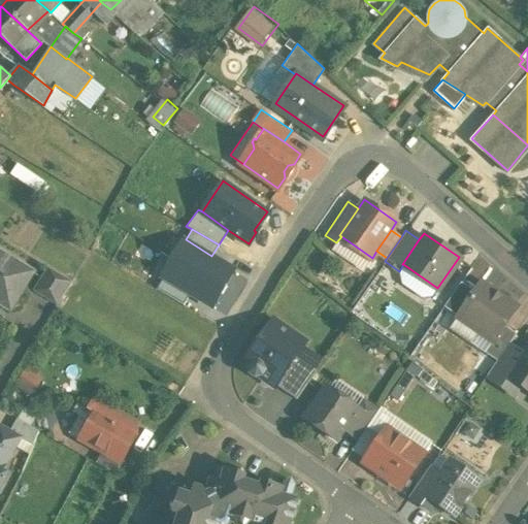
[(186,239),(184,238),(173,257),(223,287),(233,268),(211,256),(186,239)]
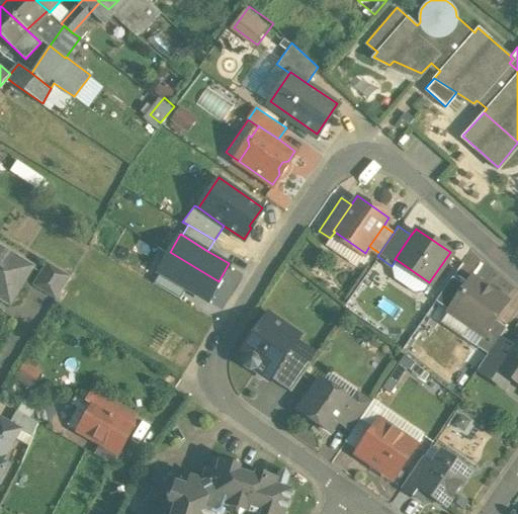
[(0,296),(10,303),(31,265),(0,247),(0,296)]
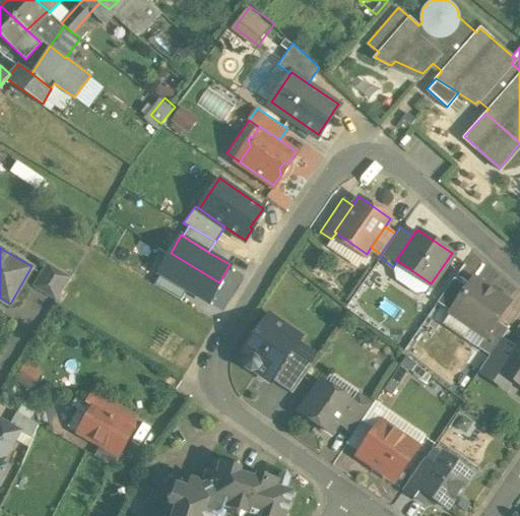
[(208,301),(219,282),(171,253),(159,271),(160,272),(187,287),(208,301)]
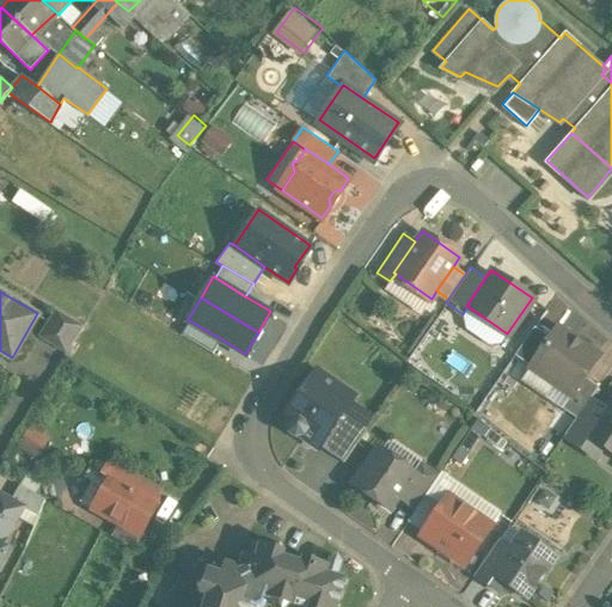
[(507,333),(467,306),(463,314),(465,327),(489,343),(502,342),(507,333)]
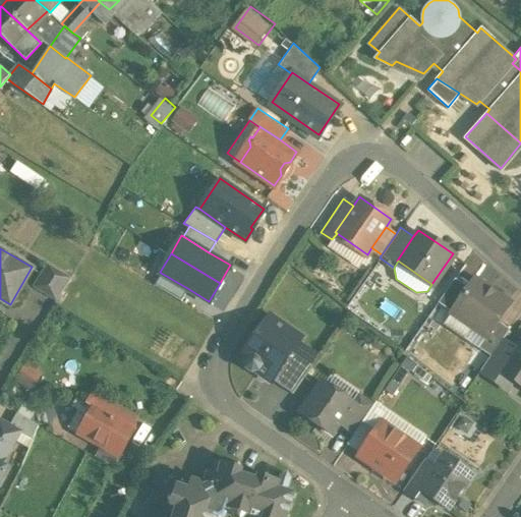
[(70,277),(47,263),(33,286),(55,299),(70,277)]
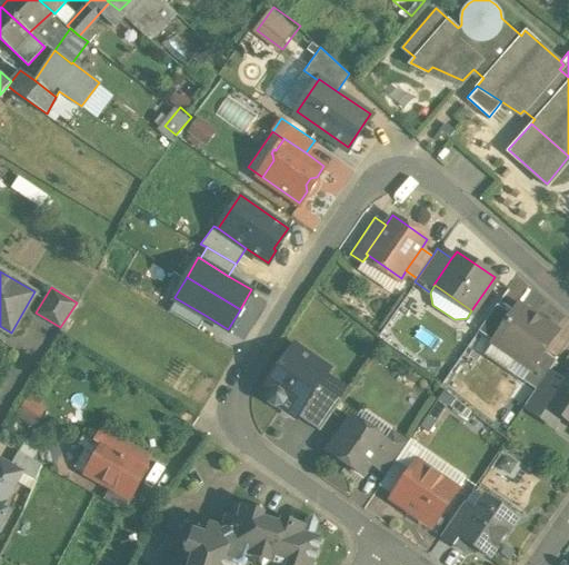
[(176,298),(169,309),(198,326),(205,315),(176,298)]
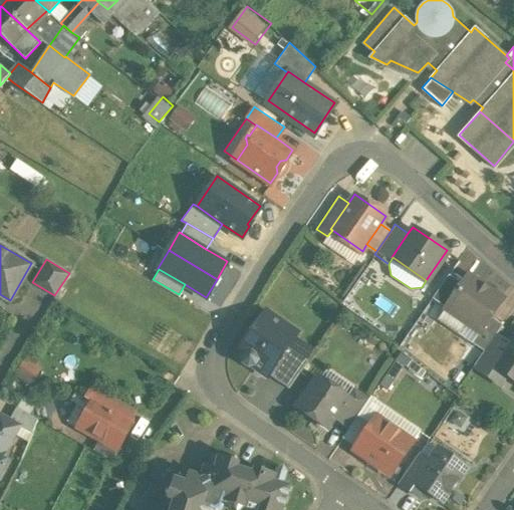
[(462,282),(449,273),(432,297),(446,306),(462,282)]
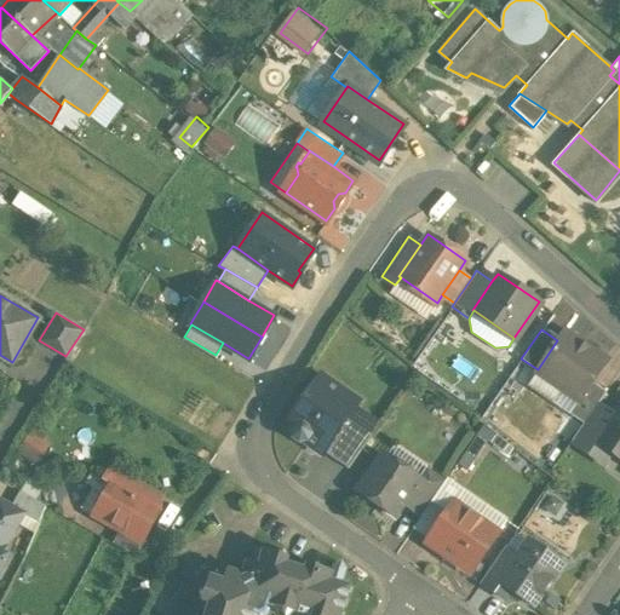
[(606,360),(564,331),(557,340),(538,369),(579,397),(579,398),(592,380),(606,360)]
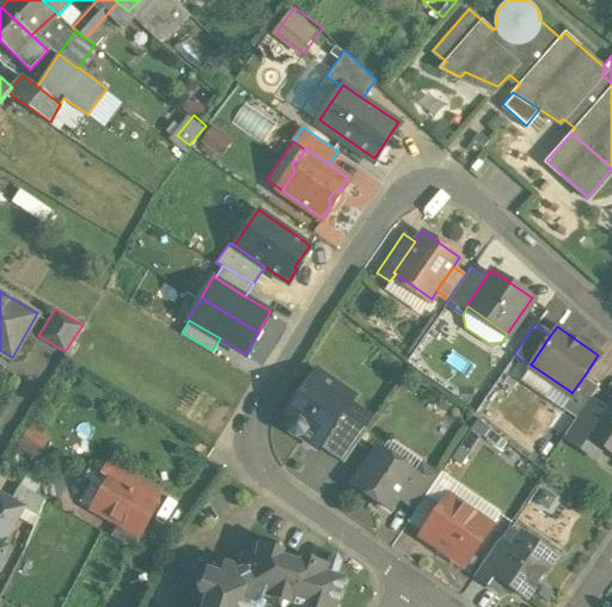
[(317,369),(293,402),(295,403),(282,422),(287,424),(288,430),(295,435),(301,434),(318,446),(343,410),(354,394),(317,369)]
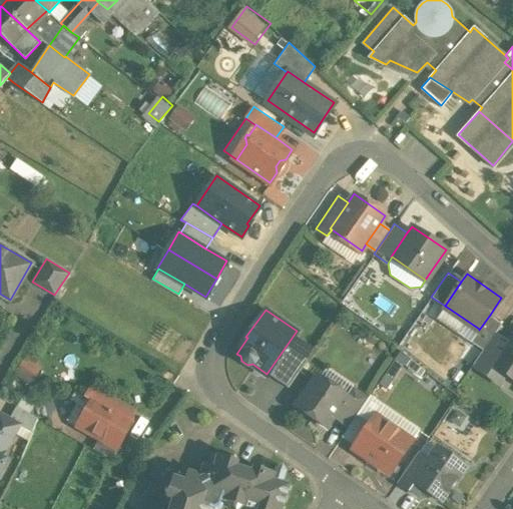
[(502,323),(490,315),(479,330),(479,329),(471,341),(483,349),(483,350),(494,334),(502,323)]
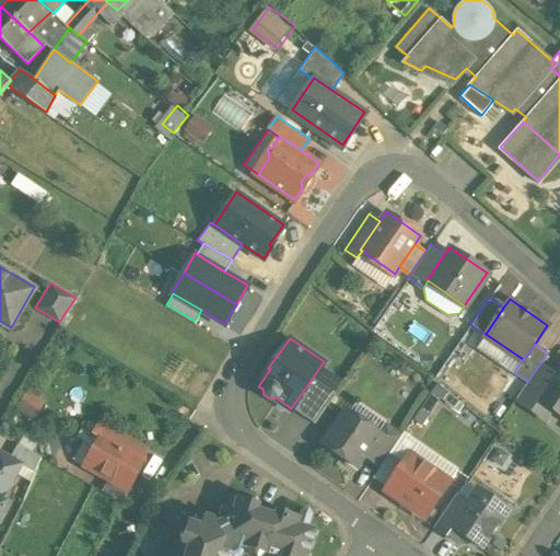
[(539,365),(527,382),(527,381),(516,397),(533,408),(539,398),(538,398),(555,374),(553,374),(539,365)]
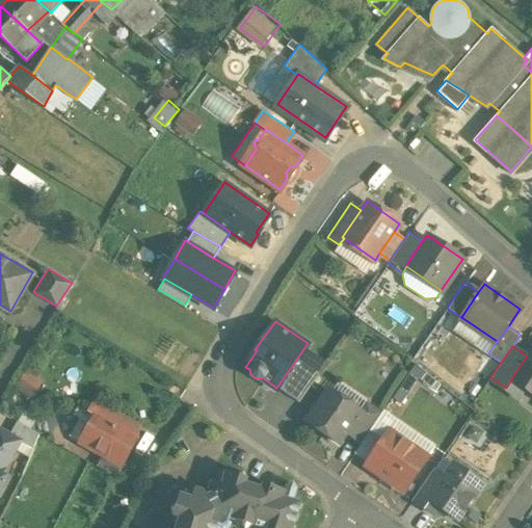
[(531,346),(526,355),(527,355),(511,378),(512,378),(531,392),(531,346)]
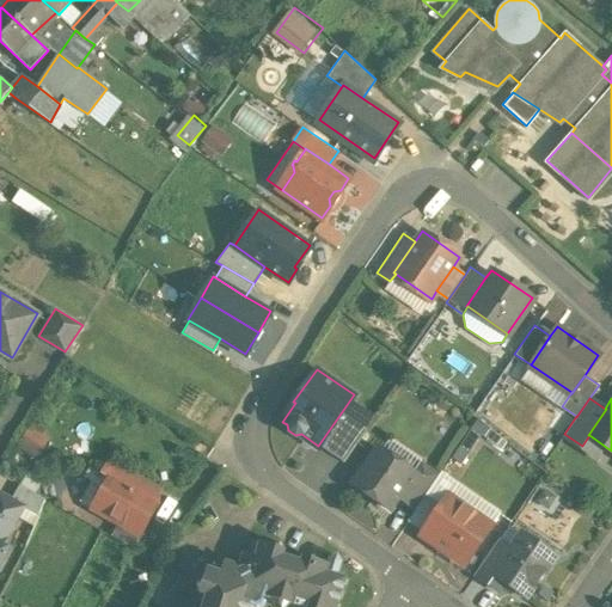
[(343,410),(319,443),(343,460),(367,425),(343,410)]
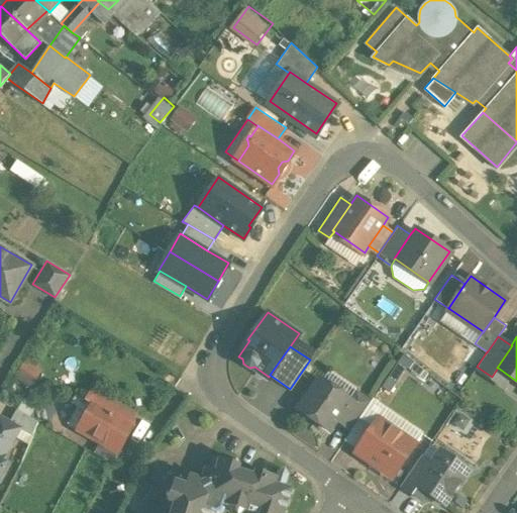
[(316,381),(298,408),(329,429),(336,418),(349,398),(348,398),(322,380),(316,381)]
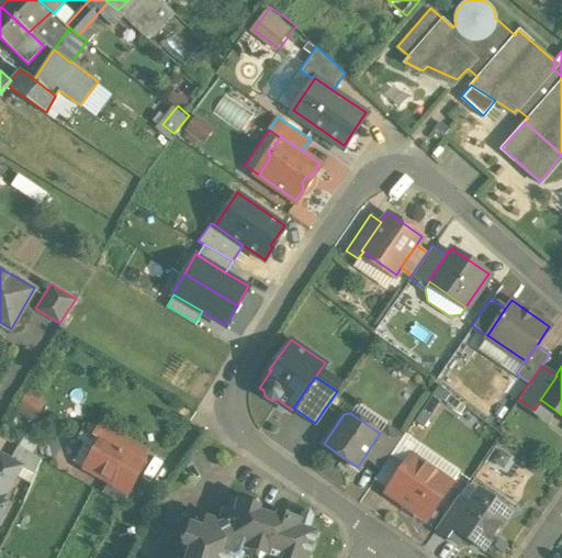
[(135,441),(101,421),(93,435),(101,439),(102,437),(128,453),(135,441)]
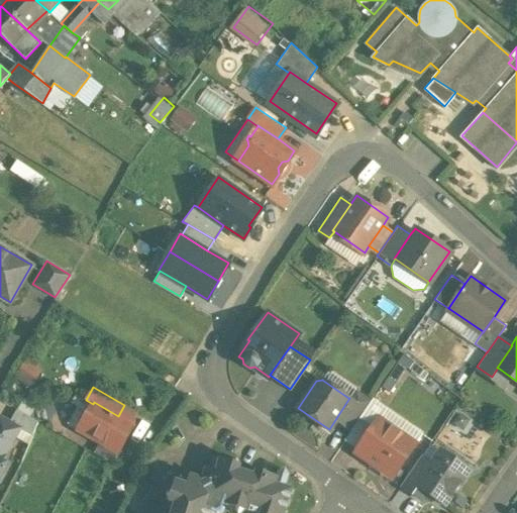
[(372,399),(355,388),(348,398),(349,398),(336,418),(350,428),(358,417),(372,399)]
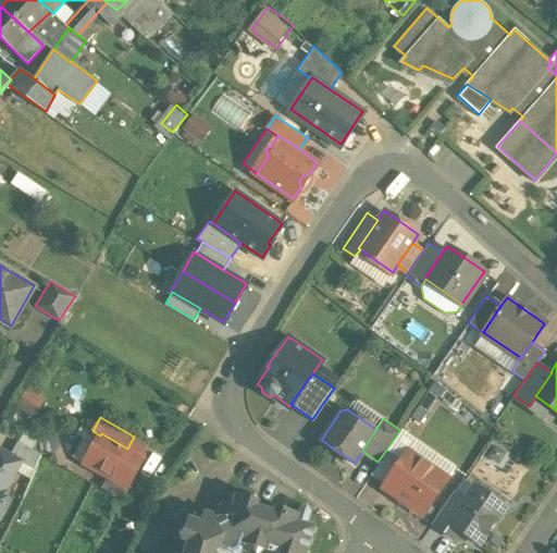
[(93,431),(82,425),(76,432),(84,437),(73,455),(85,462),(100,435),(93,431)]
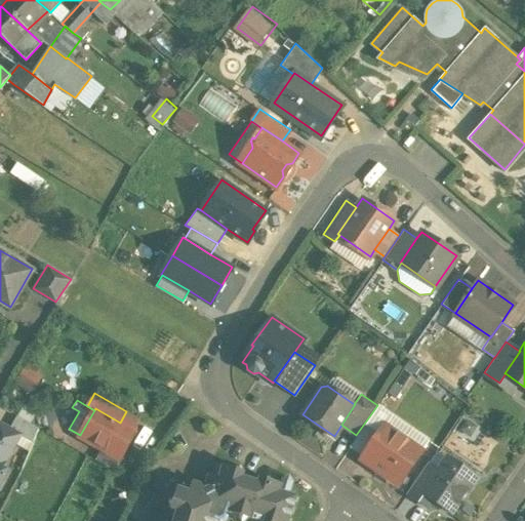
[(392,413),(377,404),(377,405),(364,424),(378,433),(386,424),(392,413)]
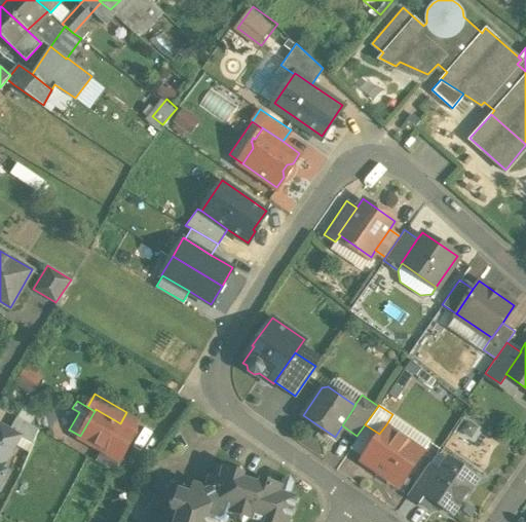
[(120,423),(96,409),(95,411),(80,436),(119,458),(135,432),(120,423)]
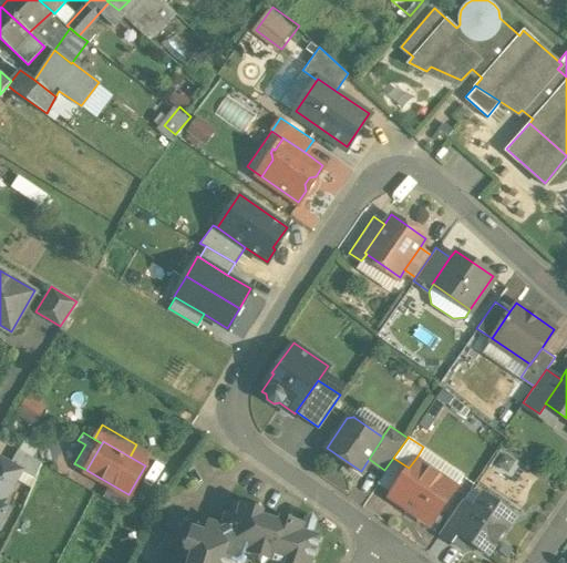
[(463,474),(423,447),(416,458),(455,484),(463,474)]
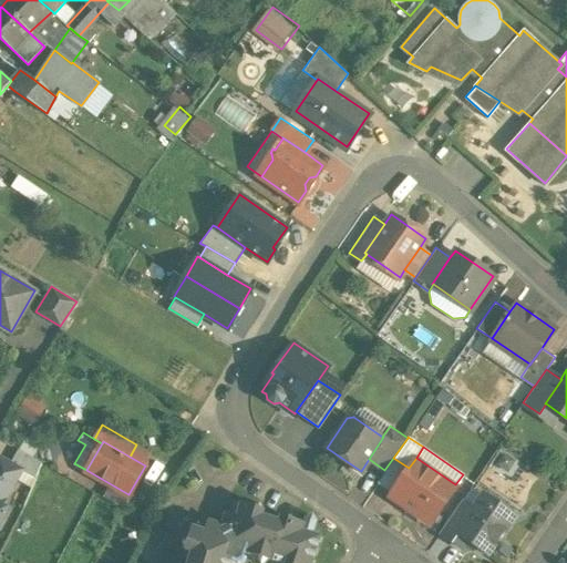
[(42,461),(18,448),(10,462),(21,468),(21,469),(35,477),(42,461)]
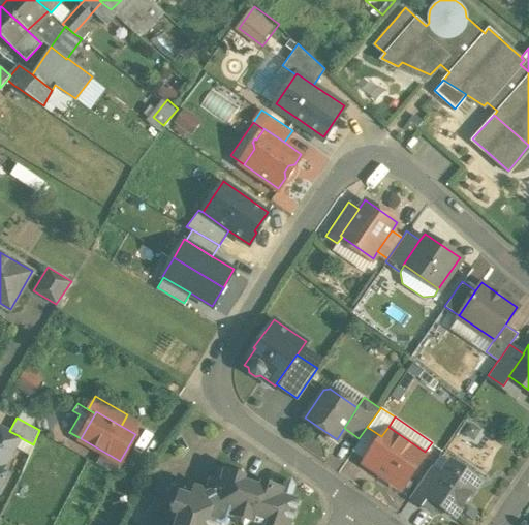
[(0,425),(0,488),(8,473),(2,470),(20,437),(20,436),(9,431),(0,425)]
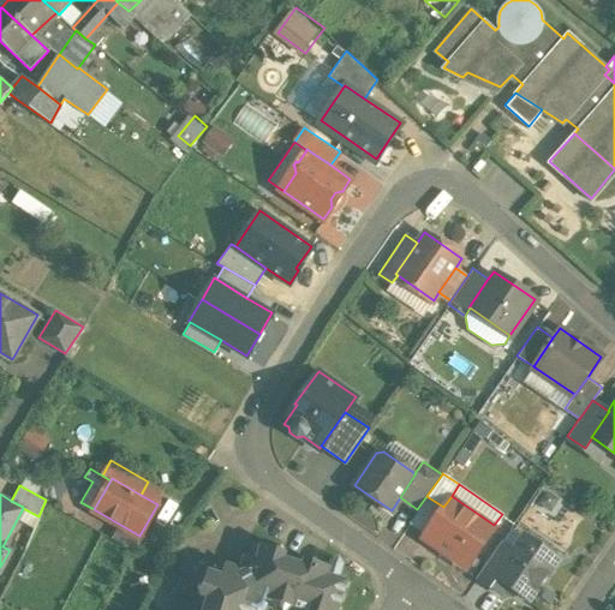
[(417,509),(410,521),(427,533),(443,507),(427,496),(417,509)]
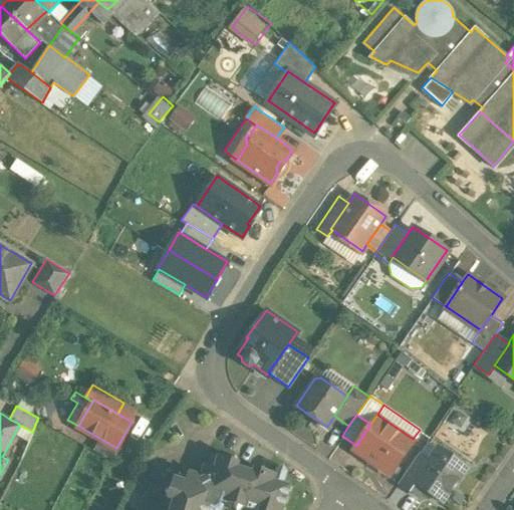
[(413,439),(377,415),(370,424),(356,446),(353,449),(390,473),(413,439)]
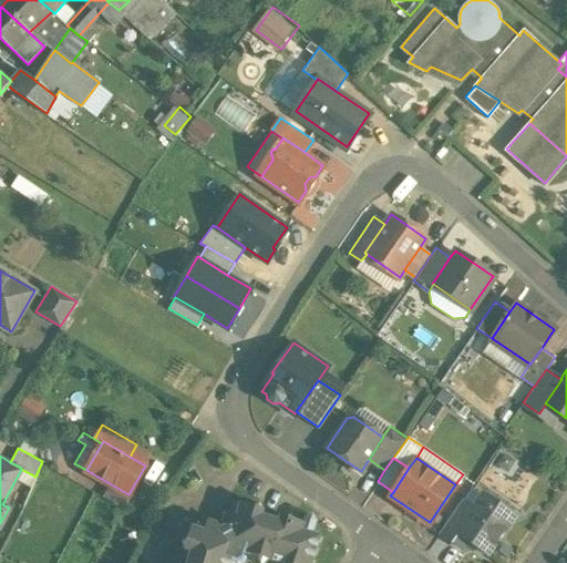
[(483,493),(474,507),(474,508),(452,540),(461,545),(465,538),(487,553),(507,524),(496,518),(503,508),(483,493)]
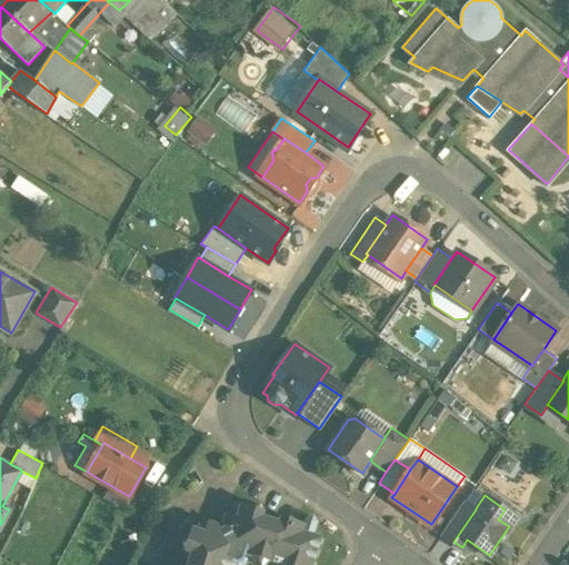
[(463,501),(441,533),(453,542),(476,509),(476,508),(463,501)]
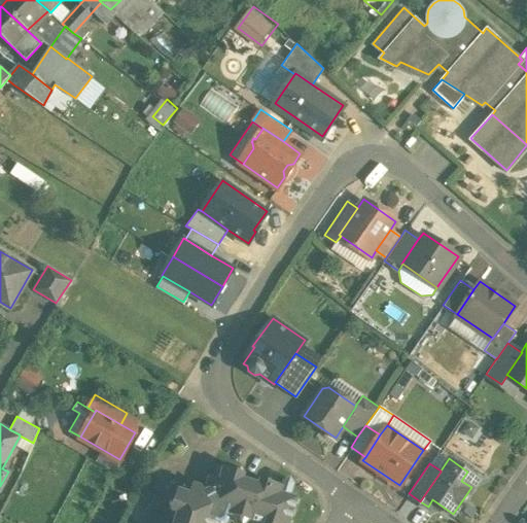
[(213,522),(214,521),(219,522),(225,519),(226,514),(239,518),(242,522),(250,520),(258,522),(289,522),(297,497),(281,492),(283,486),(260,479),(258,484),(243,479),(245,475),(240,468),(235,471),(222,466),(219,479),(209,476),(206,484),(201,486),(192,484),(189,494),(177,490),(174,502),(169,506),(172,513),(177,515),(174,522),(213,522)]
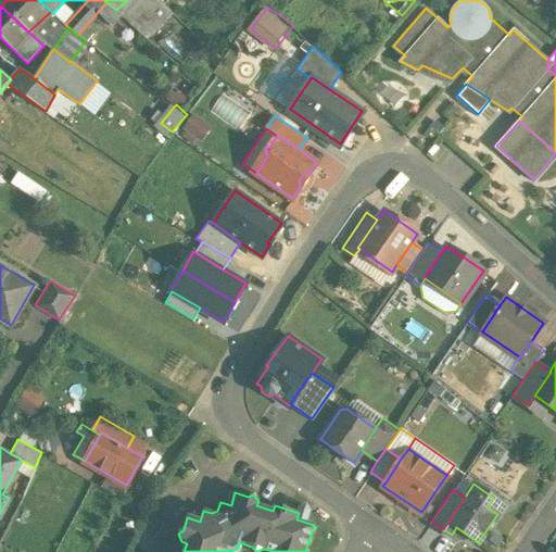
[(34,498),(25,496),(23,503),(30,505),(34,498)]
